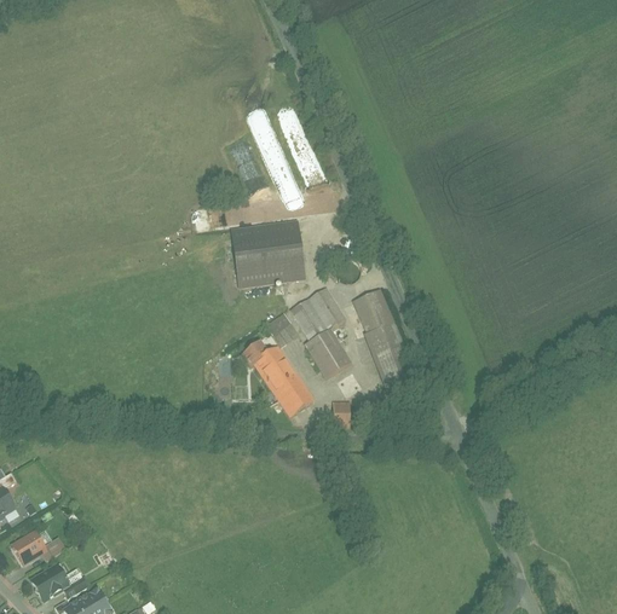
[(266,189),(264,179),(252,181),(253,191),(266,189)]
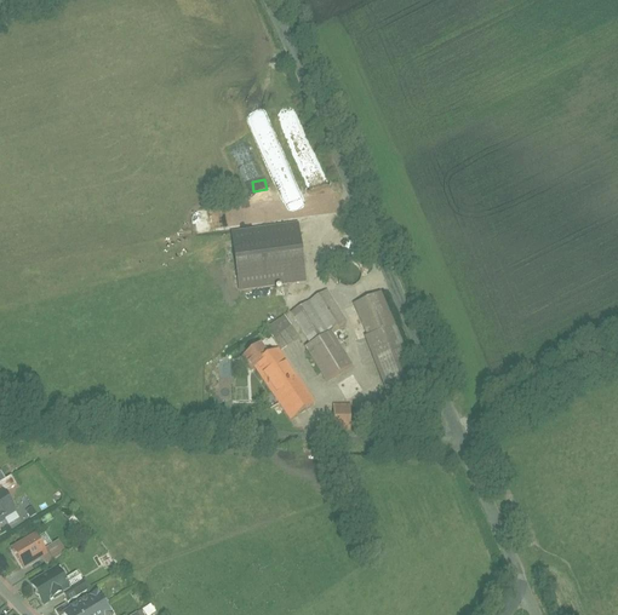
[(297,217),(229,226),(238,288),(305,280),(297,217)]
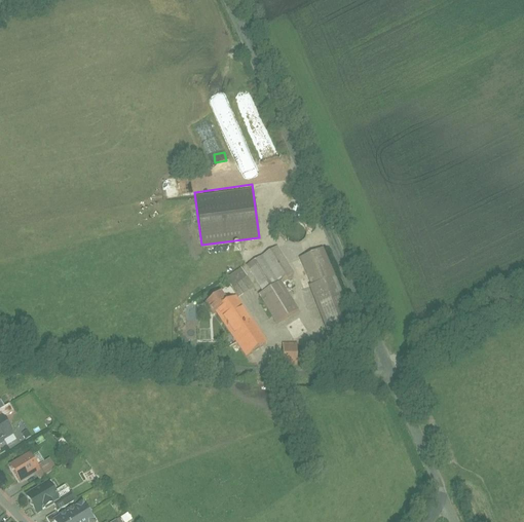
[(282,277),(294,271),(278,244),(262,253),(277,280),(282,277)]
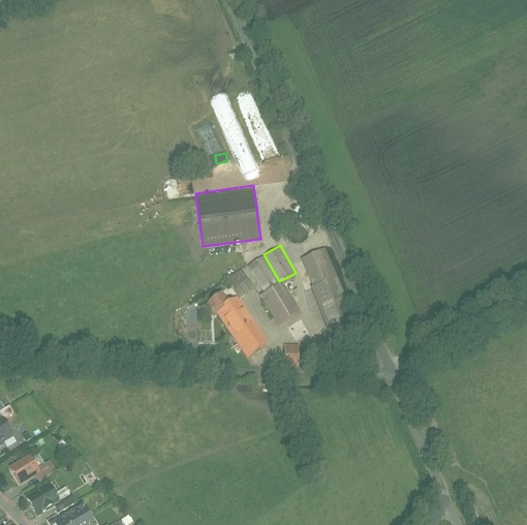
[(326,246),(300,256),(337,351),(363,341),(326,246)]
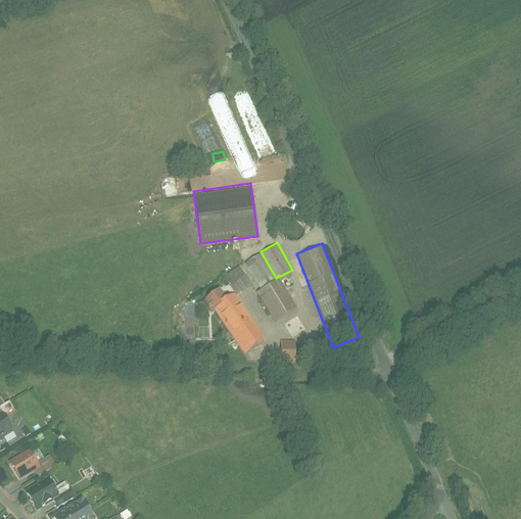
[(259,287),(276,278),(261,251),(244,261),(259,287)]
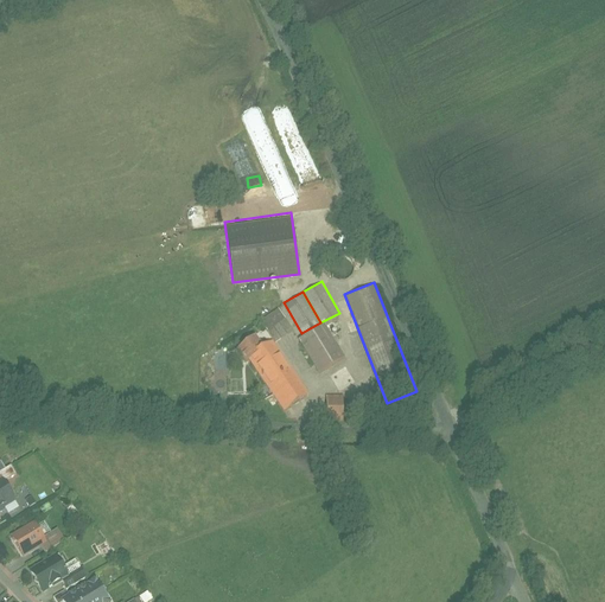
[(260,316),(273,338),(292,326),(278,305),(260,316)]
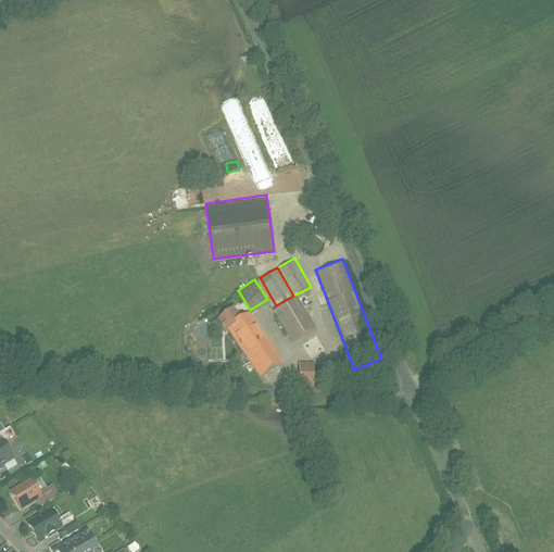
[(273,308),(291,339),(315,326),(298,293),(293,296),(276,305),(273,308)]
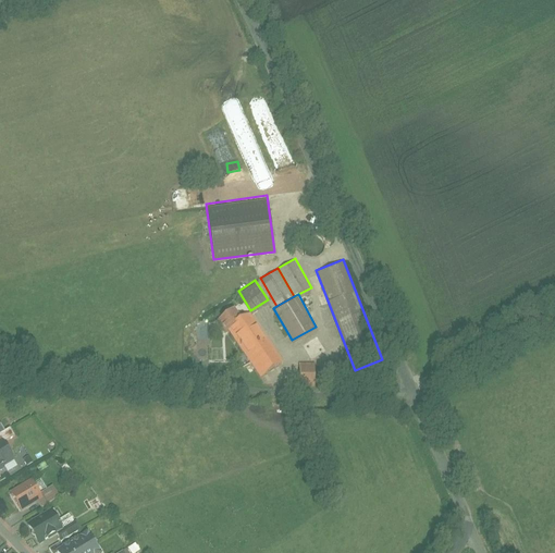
[(223,330),(227,327),(243,317),(234,304),(214,317),(223,330)]
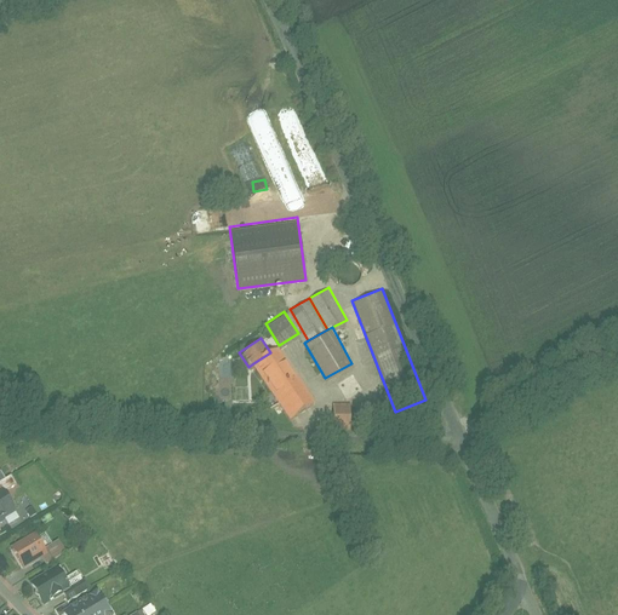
[(253,363),(290,418),(315,402),(278,348),(270,352),(253,363)]
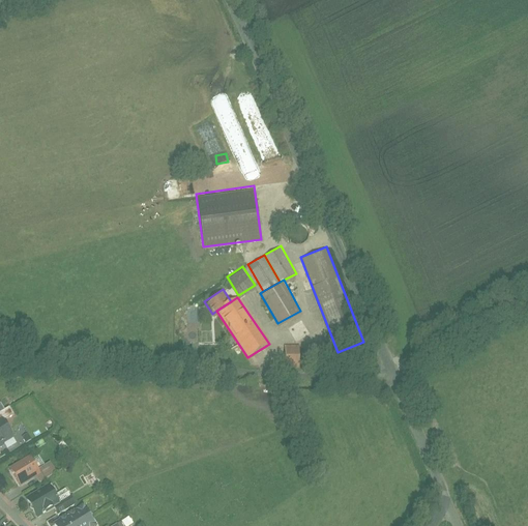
[(299,341),(283,342),(284,363),(300,362),(299,341)]
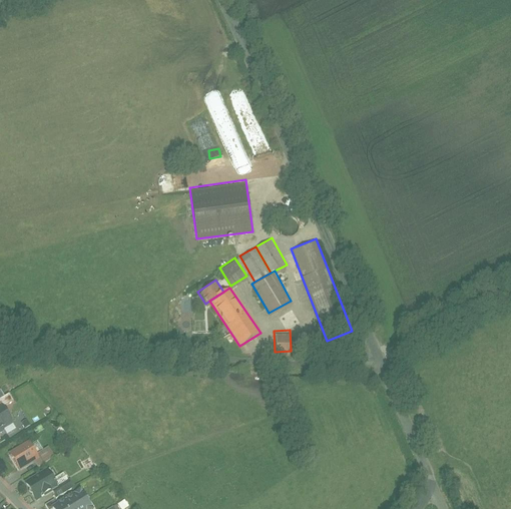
[(0,427),(13,420),(3,403),(0,404),(0,427)]
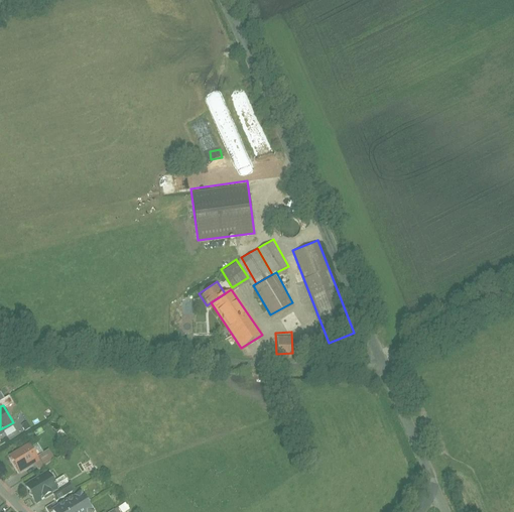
[(6,456),(16,473),(39,460),(29,442),(6,456)]
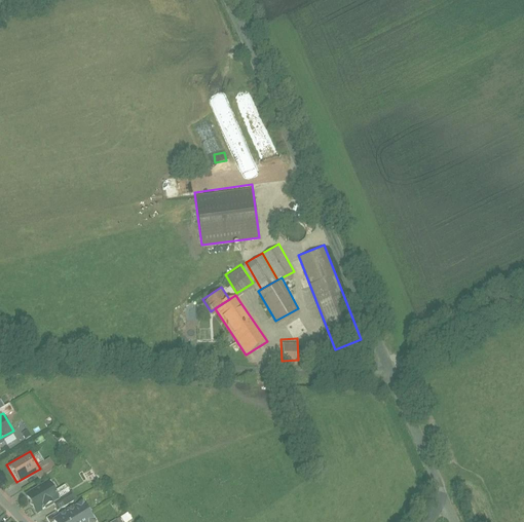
[(23,494),(34,513),(60,497),(48,479),(23,494)]
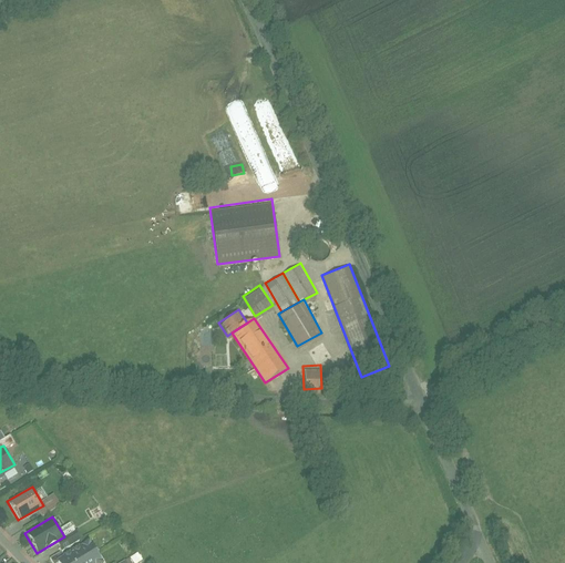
[(55,559),(58,562),(103,562),(104,562),(90,539),(55,559)]
